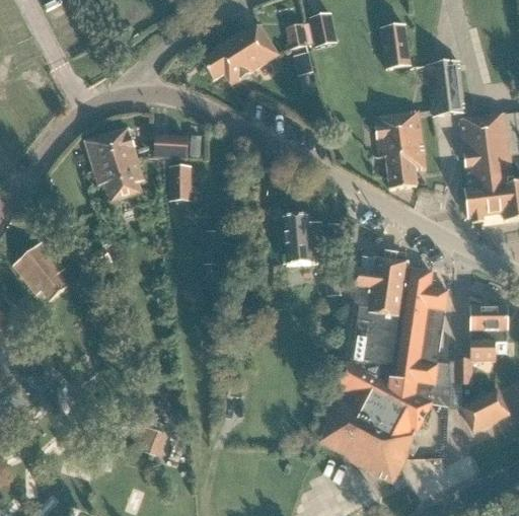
[(329,14),(309,18),(315,48),(336,44),(329,14)]
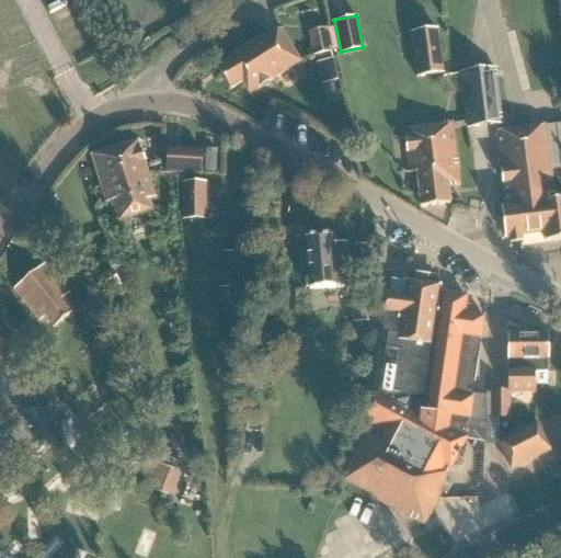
[(332,50),(327,26),(307,31),(312,54),(332,50)]
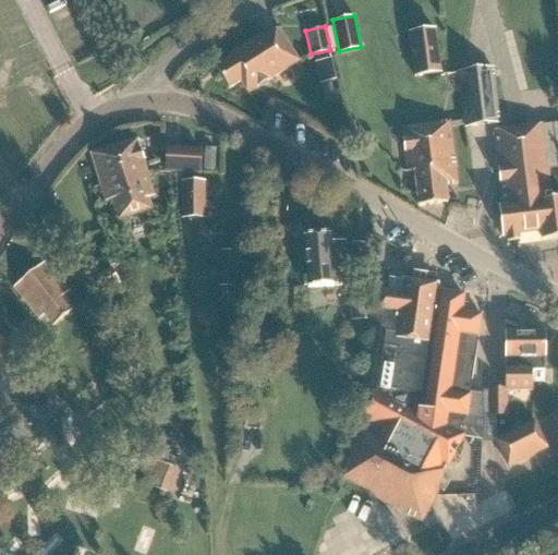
[(261,34),(229,53),(231,57),(215,67),(229,87),(240,81),(247,93),(299,60),(278,27),(263,37),(261,34)]
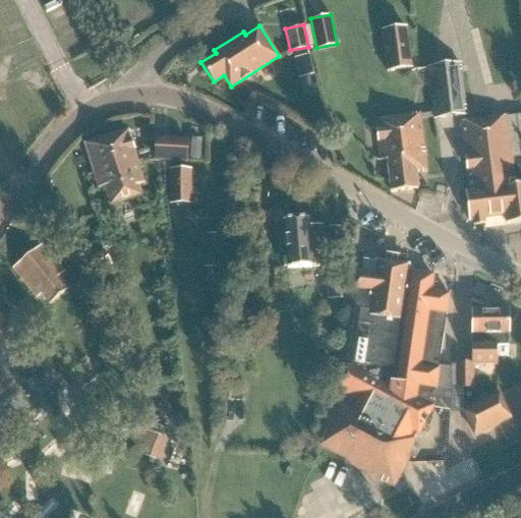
[(411,67),(406,26),(382,30),(387,70),(411,67)]
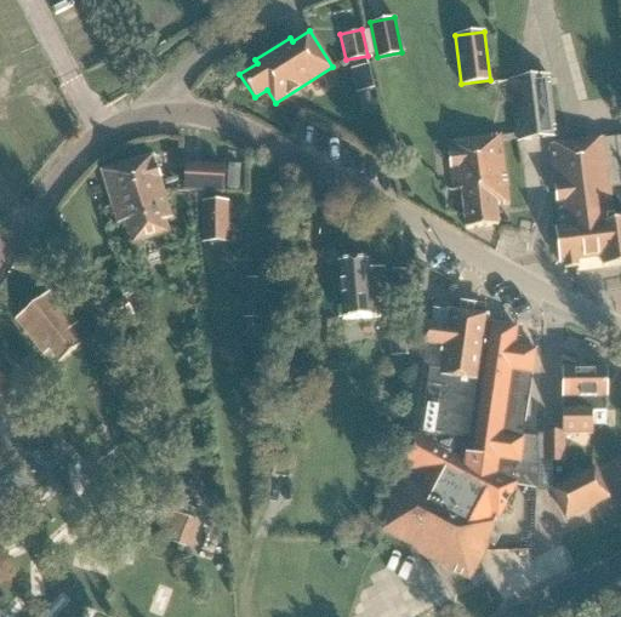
[(517,140),(556,135),(548,75),(510,80),(517,140)]
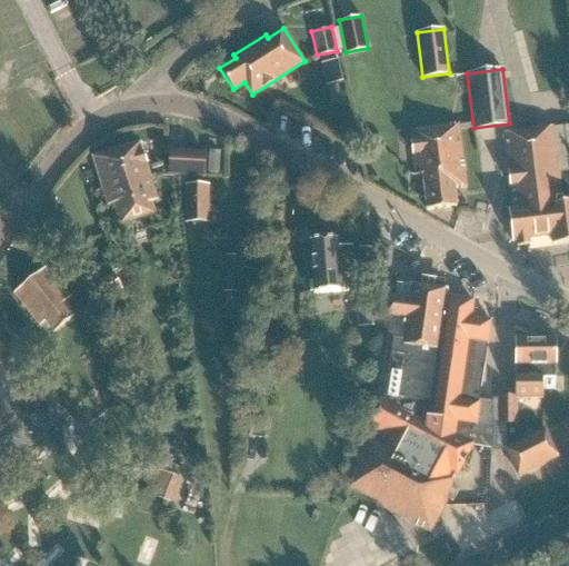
[(453,188),(466,187),(457,123),(408,129),(415,175),(421,174),(426,209),(456,206),(453,188)]
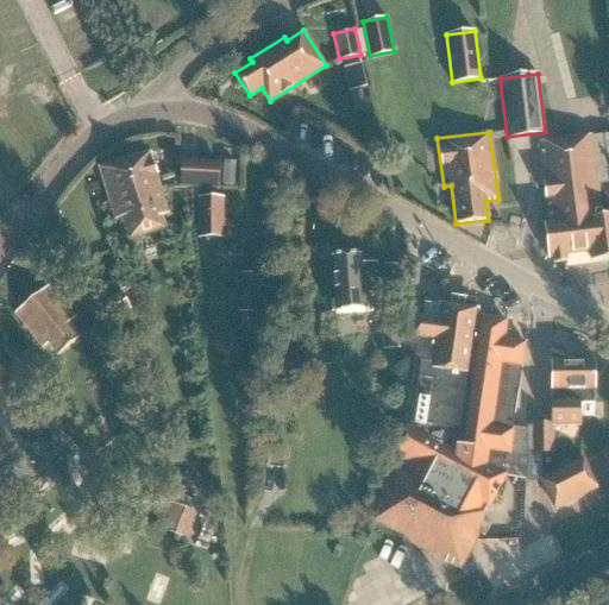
[(591,134),(539,140),(548,224),(544,224),(547,257),(589,252),(589,258),(608,256),(608,214),(602,216),(597,183),(608,182),(603,138),(592,139),(591,134)]
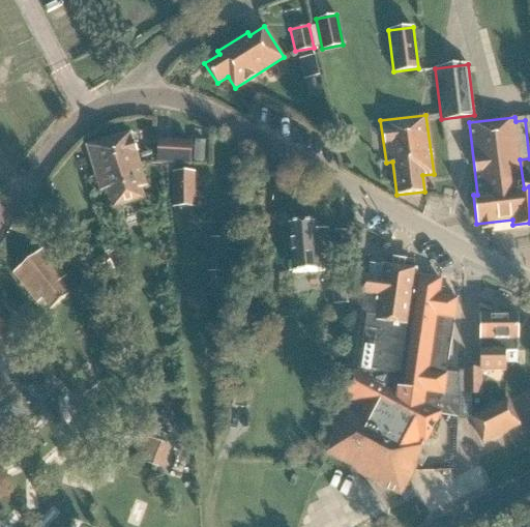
[(95,175),(139,162),(129,132),(86,145),(95,175)]
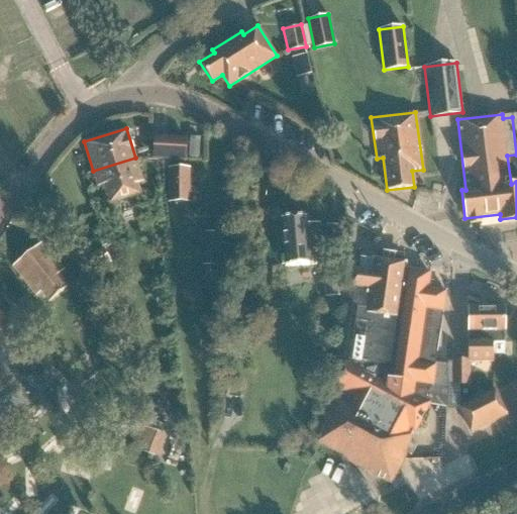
[(153,136),(152,157),(164,158),(171,159),(185,159),(186,138),(165,137),(153,136)]
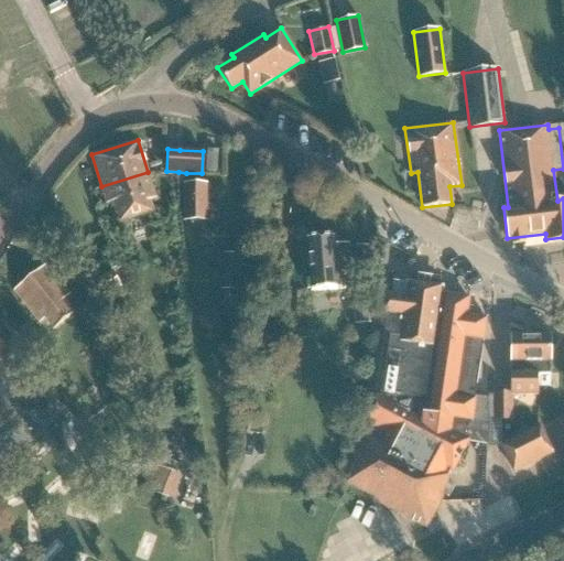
[(148,172),(101,186),(106,203),(111,201),(118,220),(152,211),(149,200),(155,198),(148,172)]
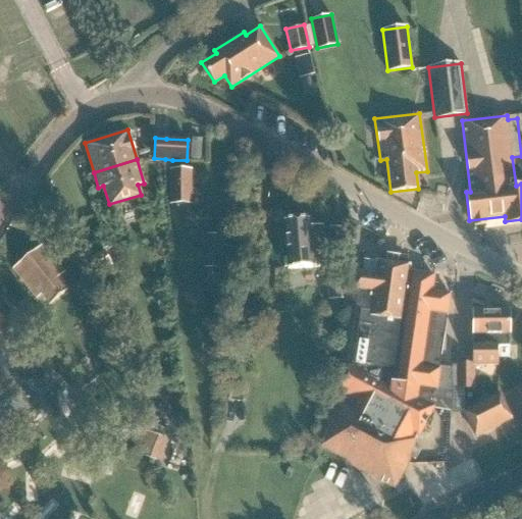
[(191,203),(191,169),(173,169),(170,169),(170,203),(191,203)]
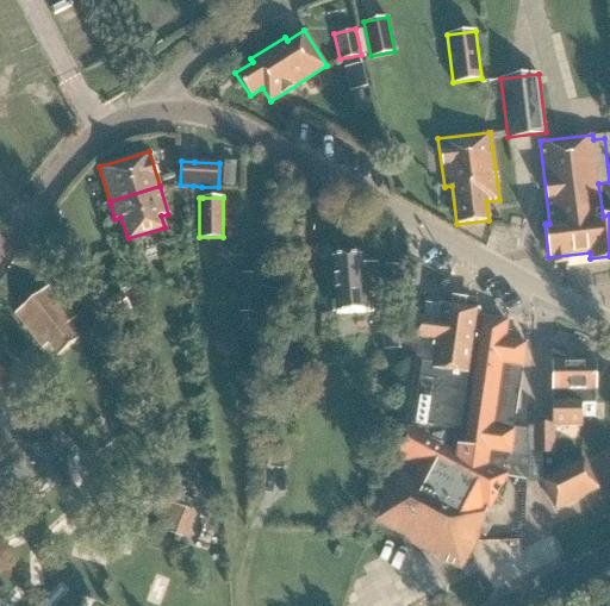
[(361,263),(360,255),(332,257),(336,314),(348,313),(348,312),(380,310),(377,262),(361,263)]
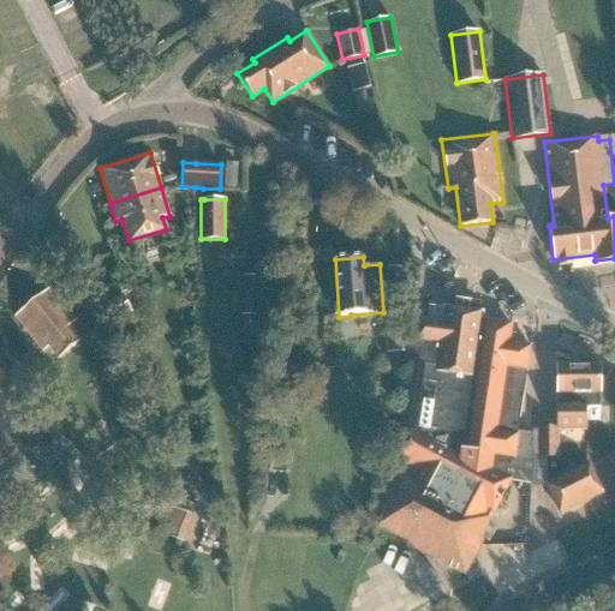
[(388,292),(402,292),(402,268),(388,267),(388,292)]
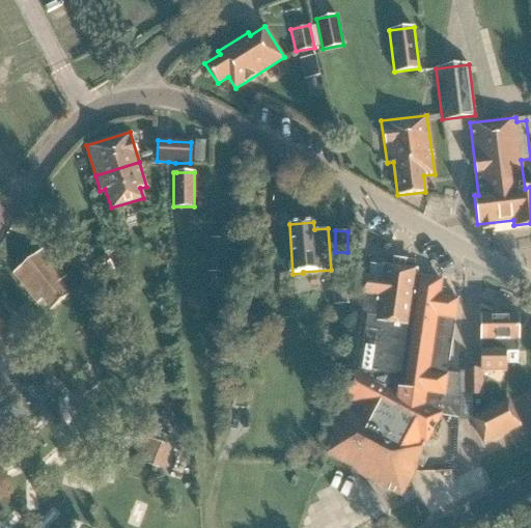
[(43,248),(14,272),(35,299),(39,296),(49,307),(68,292),(58,280),(64,274),(43,248)]
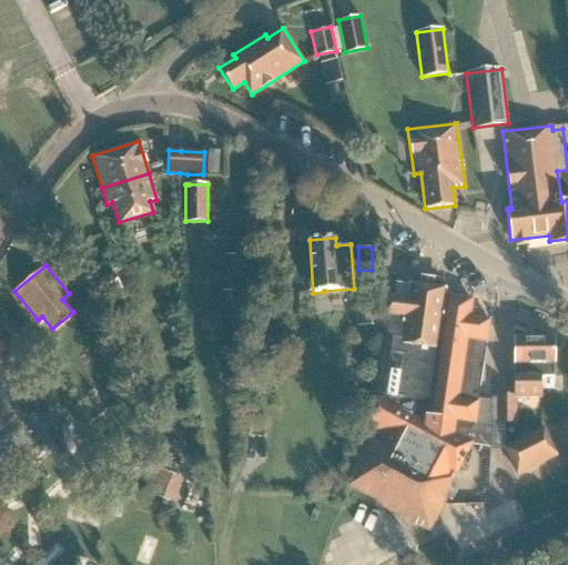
[(110,294),(121,288),(113,273),(102,280),(110,294)]
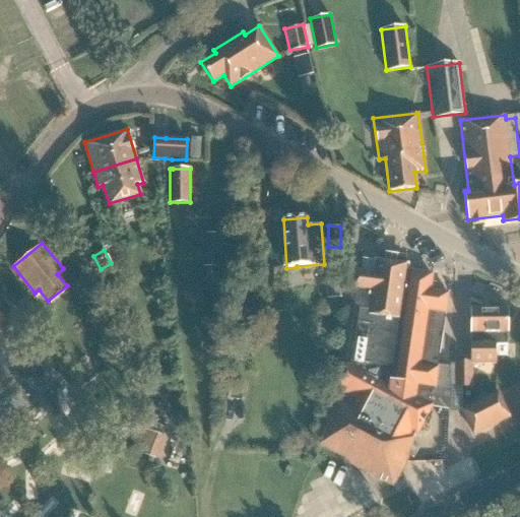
[(332,391),(320,445),(344,457),(343,460),(393,486),(405,462),(407,460),(406,460),(409,455),(406,454),(432,404),(449,407),(449,393),(449,366),(438,364),(445,313),(448,293),(430,291),(432,274),(407,270),(408,264),(376,259),(374,273),(361,271),(354,270),(352,284),(345,283),(345,297),(344,321),(338,362),(334,378),(338,380),(332,391)]
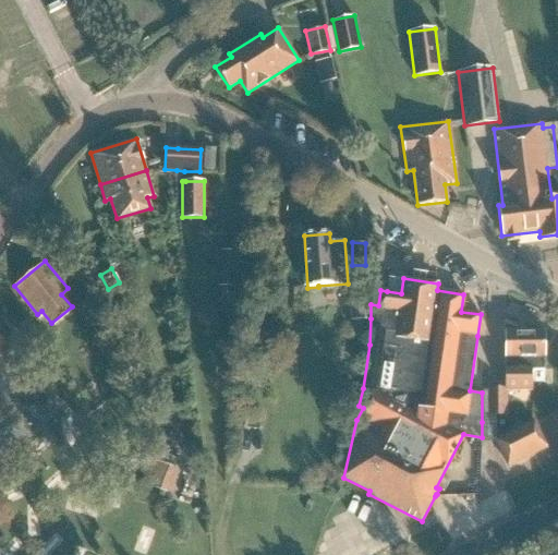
[(366,317),(364,294),(349,297),(351,320),(366,317)]
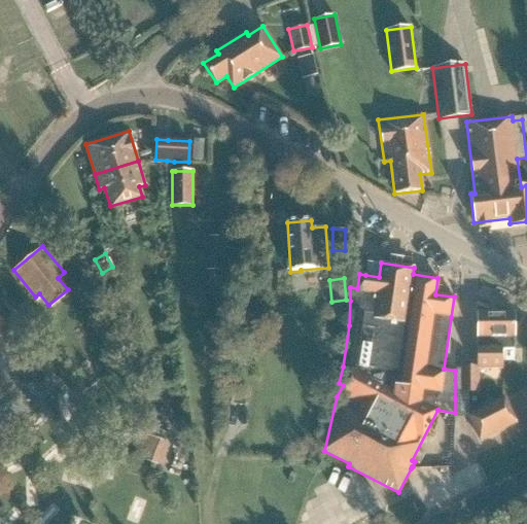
[(514,313),(478,313),(478,368),(501,368),(501,359),(514,359),(514,313)]
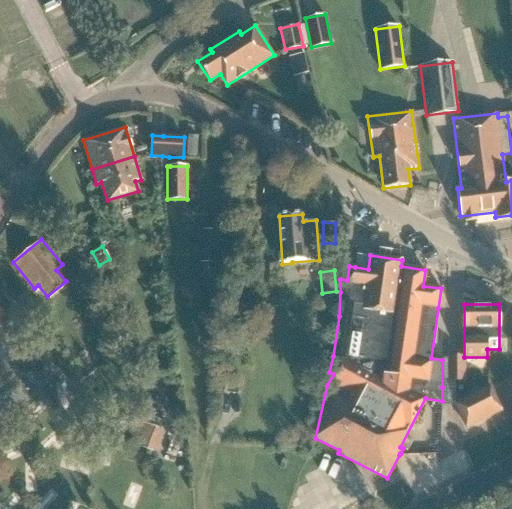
[(471,395),(464,380),(463,357),(449,357),(449,381),(454,381),(455,403),(454,403),(467,428),(501,411),(489,386),(471,395)]
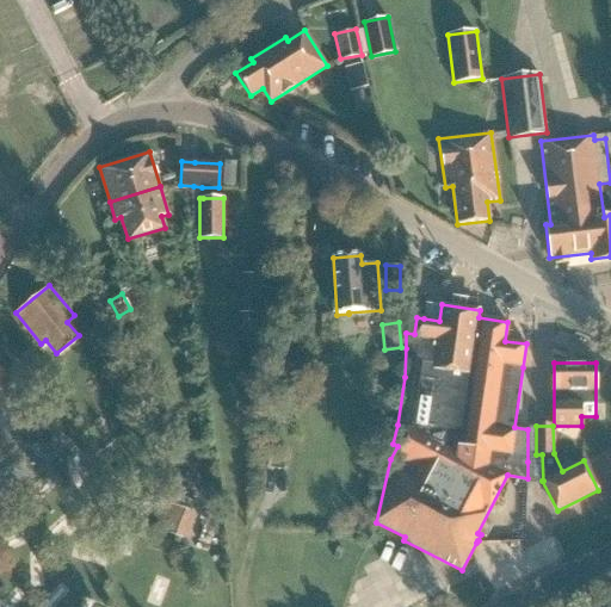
[(201,490),(174,479),(155,528),(181,539),(201,490)]
